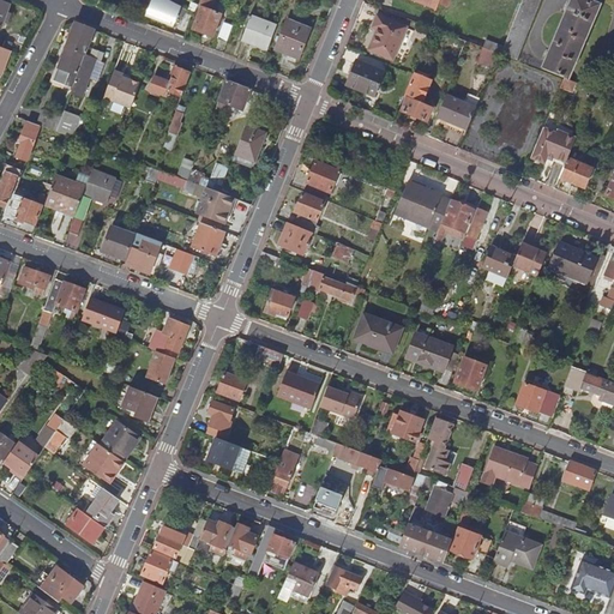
[(0,0),(0,26),(0,28),(2,22),(6,23),(11,13),(6,11),(10,4),(0,0)]
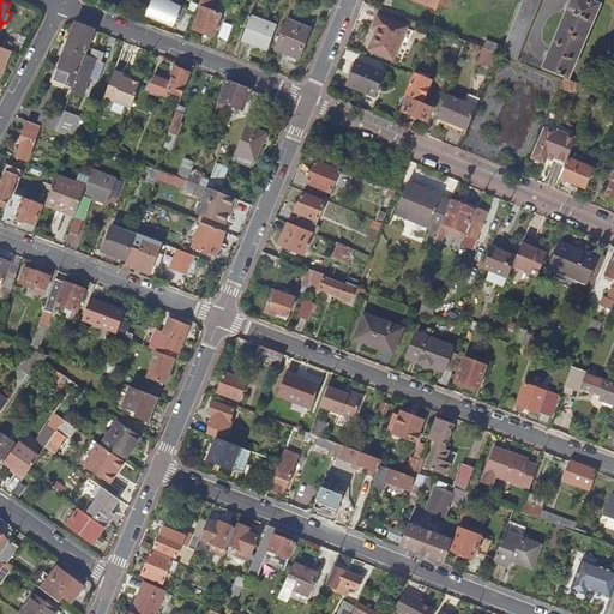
[(172,23),(179,5),(169,0),(151,0),(148,11),(160,16),(158,18),(172,23)]
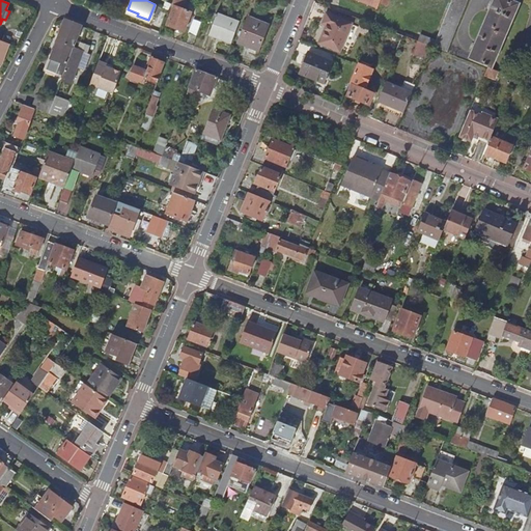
[(183,0),(172,0),(170,6),(173,7),(166,25),(183,31),(190,12),(176,8),(177,4),(182,5),(183,0)]
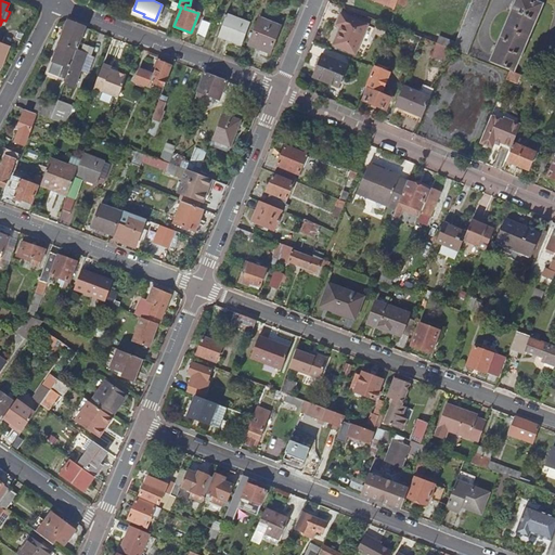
[(440,36),(438,42),(439,42),(451,47),(461,51),(468,53),(489,0),(473,0),(457,42),(440,36)]
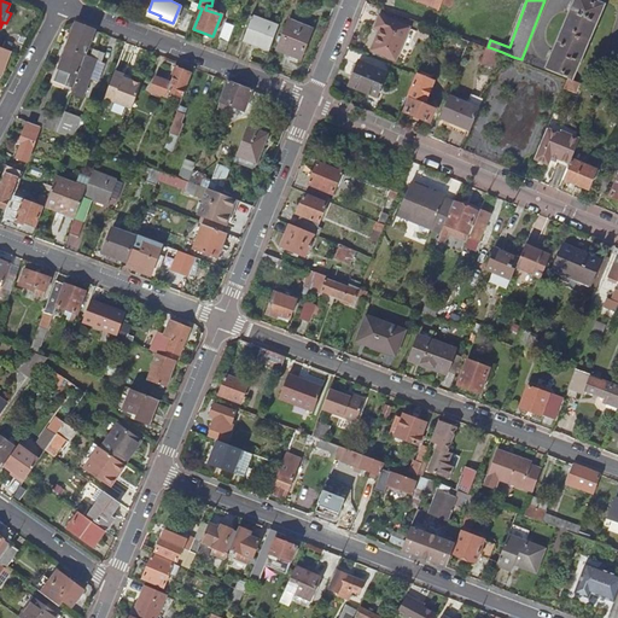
[(573,0),(547,68),(572,79),(604,4),(595,0),(573,0)]
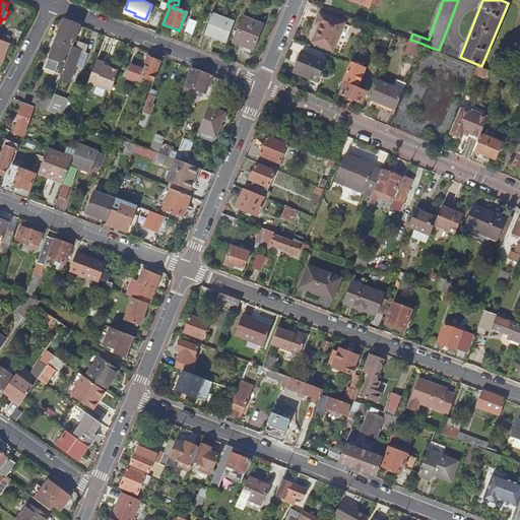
[(165,11),(158,8),(153,20),(160,22),(165,11)]
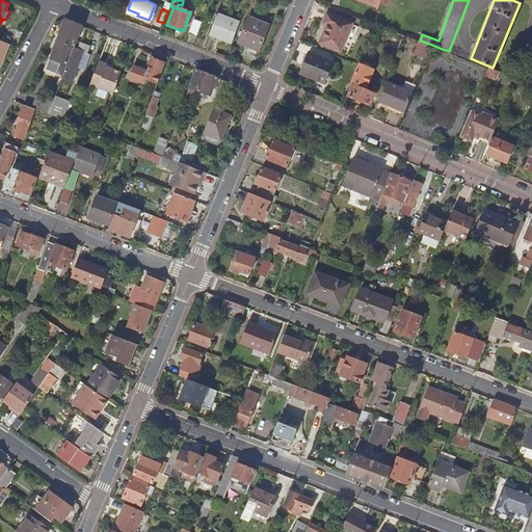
[(208,34),(231,44),(240,21),(216,12),(208,34)]
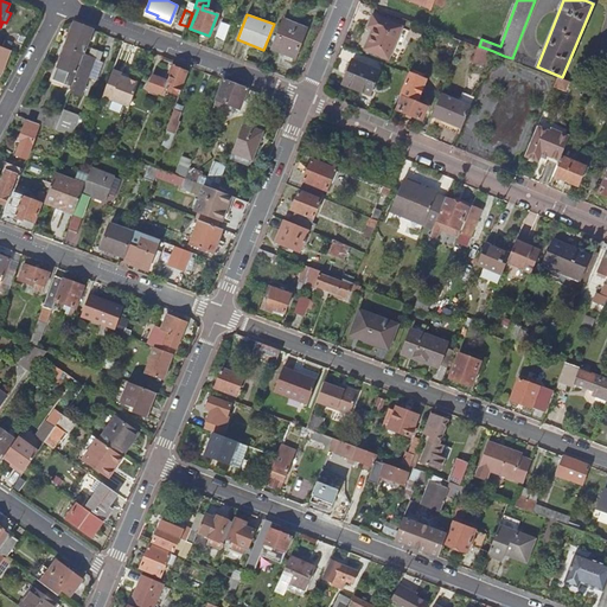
[(358,45),(391,57),(403,27),(372,16),(369,25),(366,25),(358,45)]
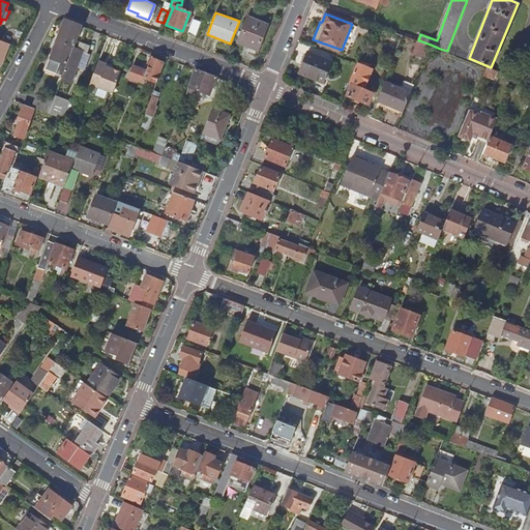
[(237,42),(257,51),(267,25),(247,17),(237,42)]
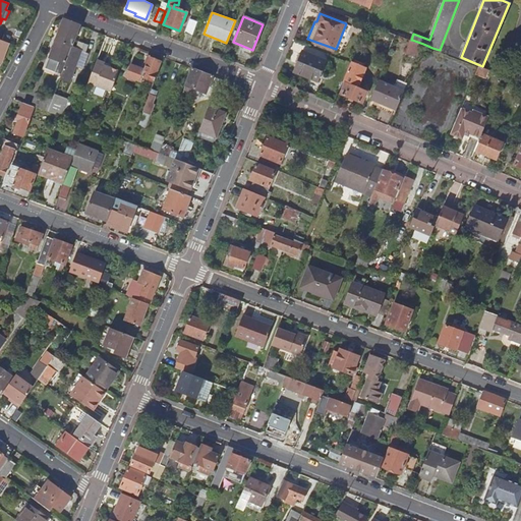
[(55,71),(60,74),(70,47),(75,49),(78,42),(73,40),(77,24),(63,19),(49,57),(58,61),(55,71)]
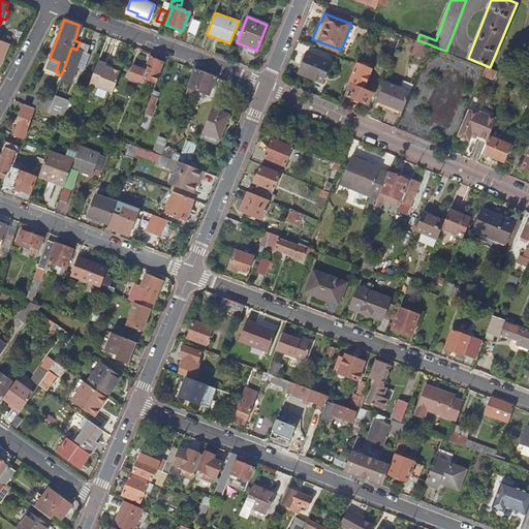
[(187,33),(194,36),(199,23),(191,20),(187,33)]
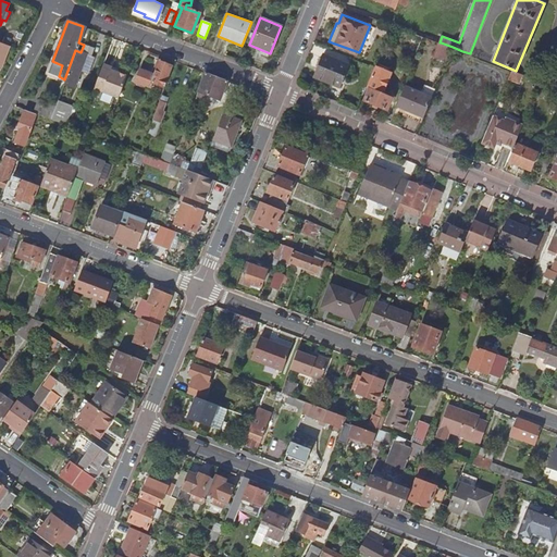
[(410,46),(418,49),(423,36),(415,33),(410,46)]
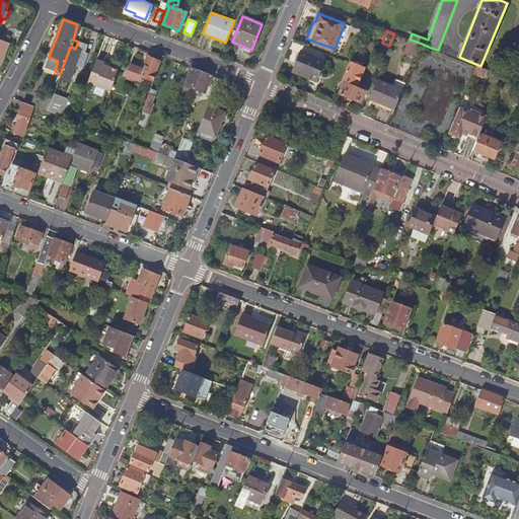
[(408,49),(418,53),(422,44),(411,40),(408,49)]
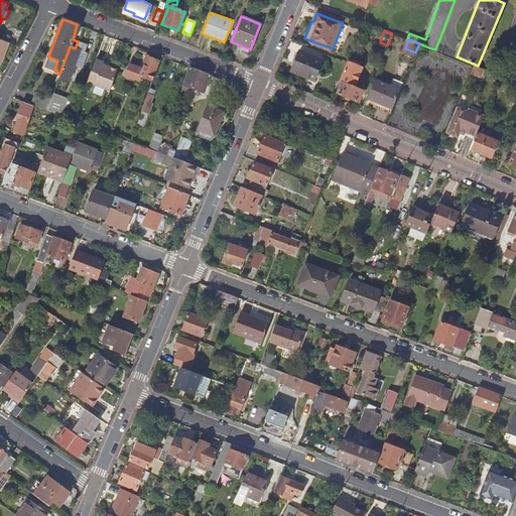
[(79,50),(75,48),(70,46),(59,74),(58,77),(68,80),(79,50)]
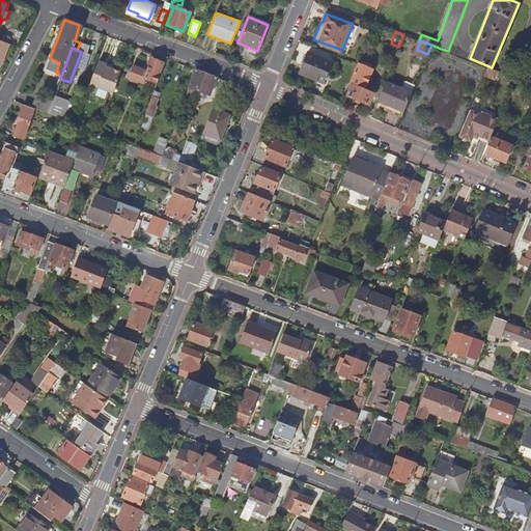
[(300,74),(324,83),(333,61),(309,52),(300,74)]
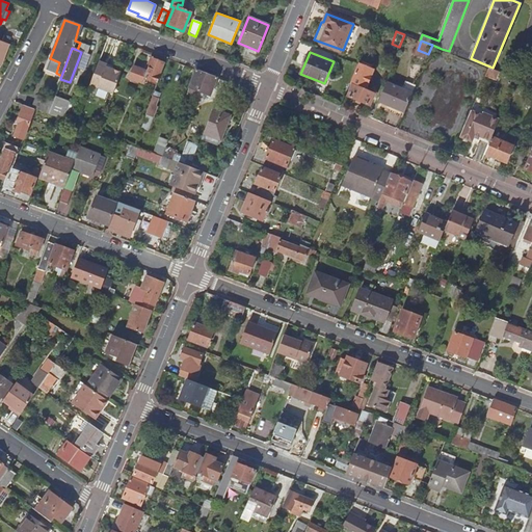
[(164,63),(152,59),(148,72),(133,67),(129,80),(138,83),(138,82),(143,84),(144,80),(157,84),(157,83),(164,63)]
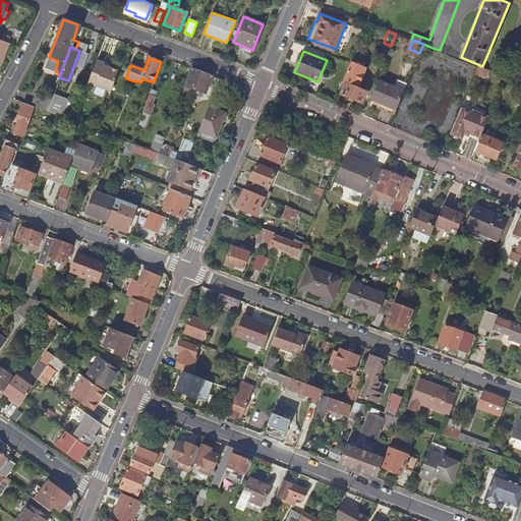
[(104,63),(96,60),(88,82),(111,92),(118,70),(104,65),(104,63)]
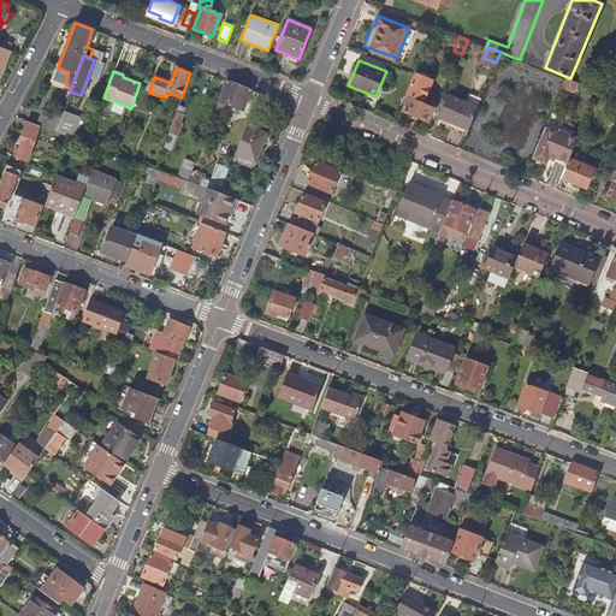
[(404,111),(428,122),(434,108),(422,104),(422,100),(420,100),(430,76),(420,72),(404,111)]
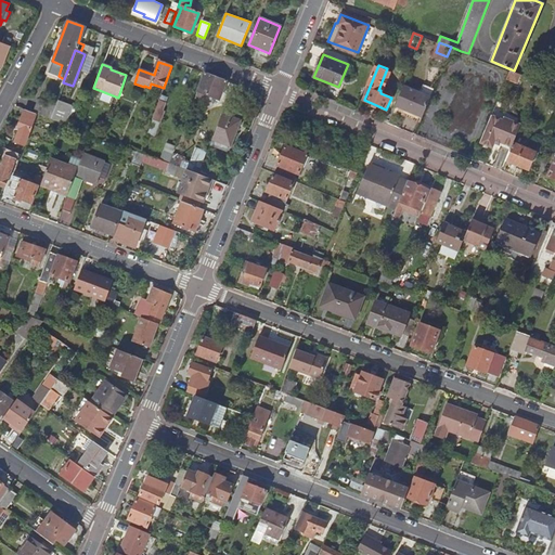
[(520,74),(511,69),(507,77),(517,81),(520,74)]
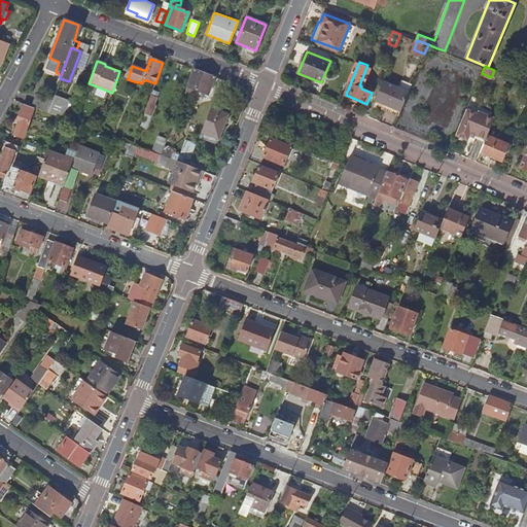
[(211,86),(214,77),(195,69),(184,96),(189,97),(192,89),(206,94),(208,85),(211,86)]
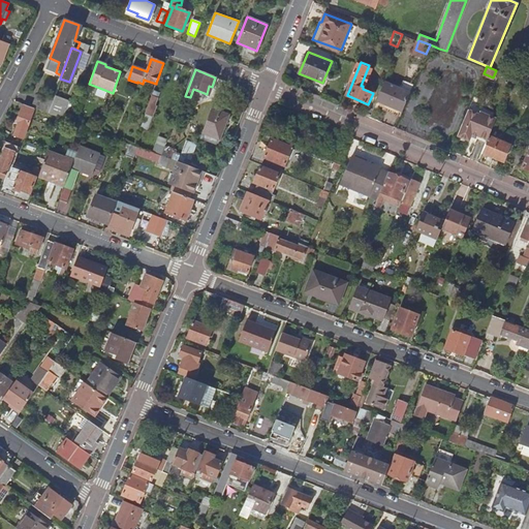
[(384,82),(383,84),(376,101),(402,113),(410,93),(384,82)]
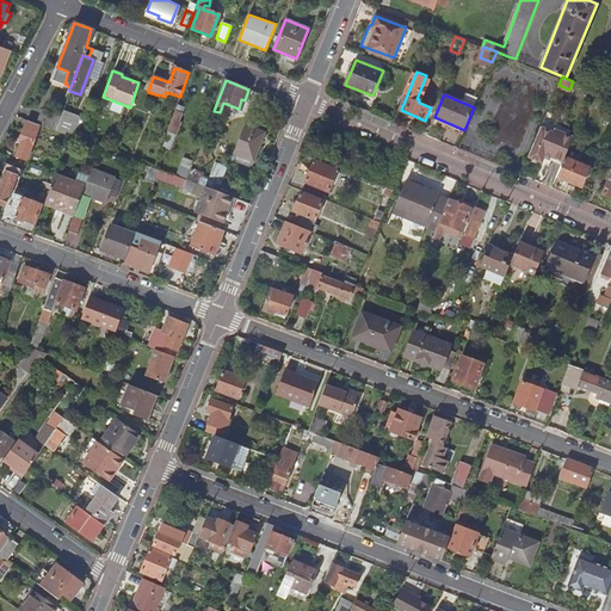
[(177,110),(176,110),(168,131),(170,131),(162,150),(171,154),(177,136),(176,135),(180,123),(178,121),(183,106),(179,105),(177,110)]
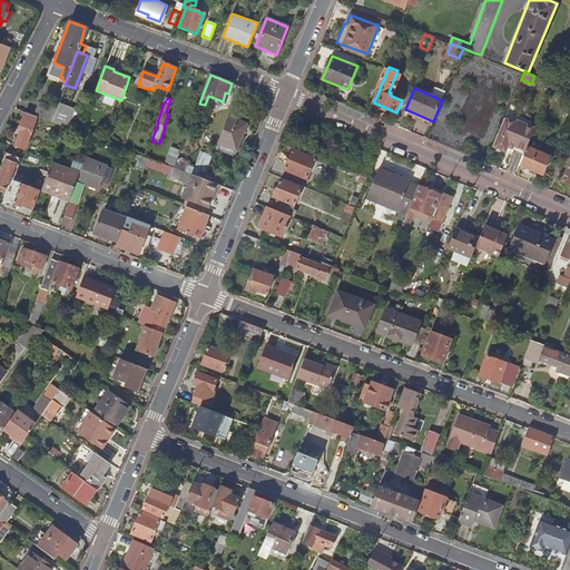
[(38,101),(33,115),(38,116),(39,117),(51,121),(57,108),(38,101)]
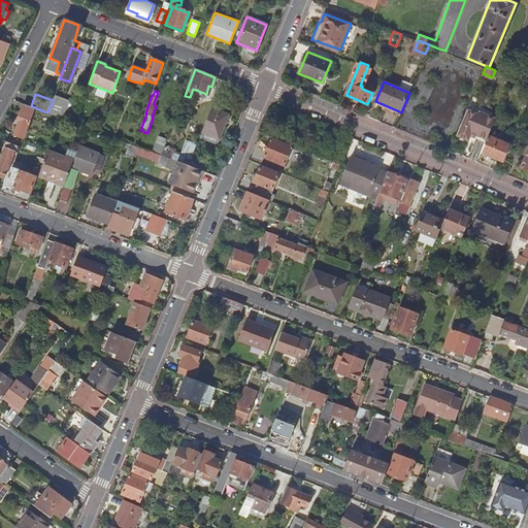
[(68,99),(55,95),(53,100),(47,112),(60,117),(62,118),(68,99)]
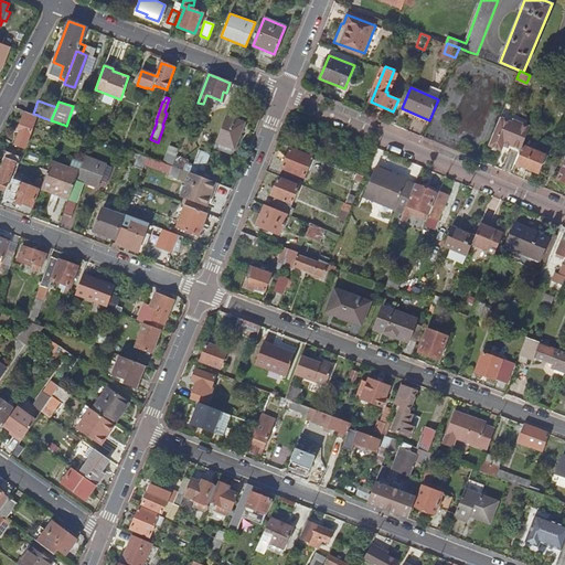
[(24,148),(38,115),(33,114),(24,110),(18,128),(20,129),(14,144),(24,148)]
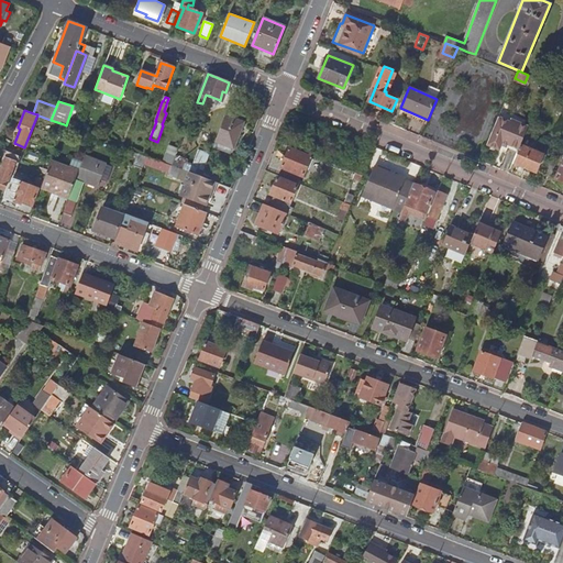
[(244,122),(225,114),(216,141),(234,147),(244,122)]
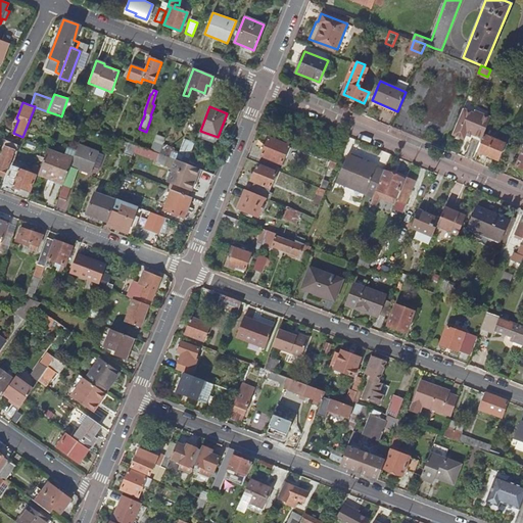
[(490,117),(475,110),(474,113),(463,108),(453,134),(464,139),(467,132),(482,138),(483,135),(484,133),(490,117)]
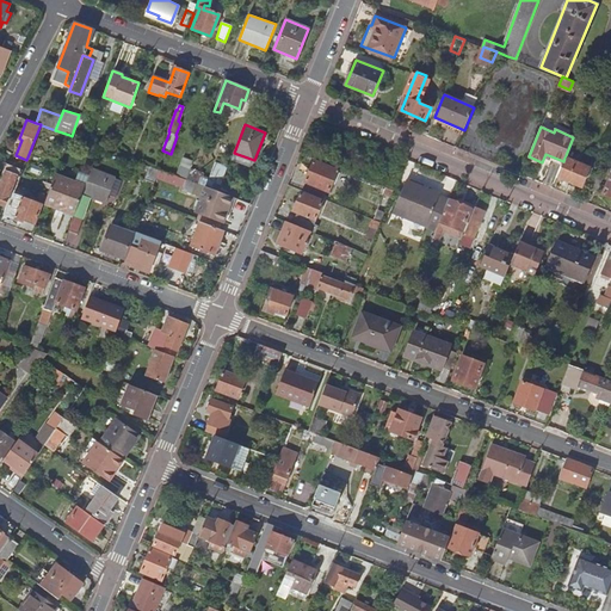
[(185,158),(178,176),(187,179),(195,161),(185,158)]
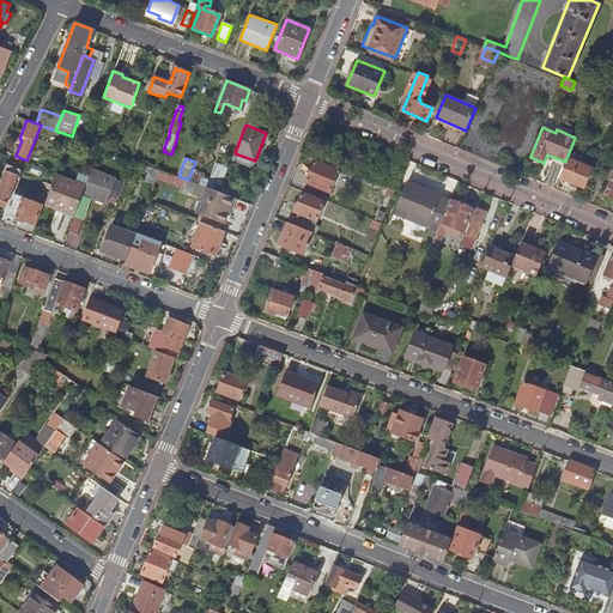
[(592,169),(566,158),(565,162),(560,174),(559,177),(583,187),(592,169)]
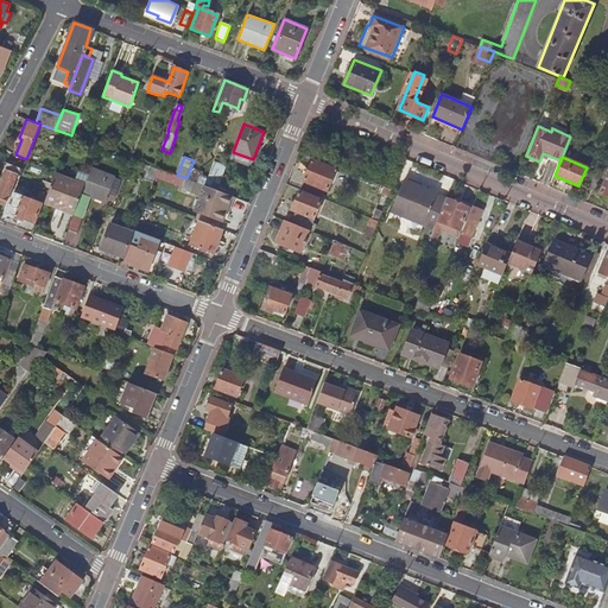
[(305,181),(302,189),(321,197),(324,189),(325,190),(335,168),(312,159),(303,181),(305,181)]
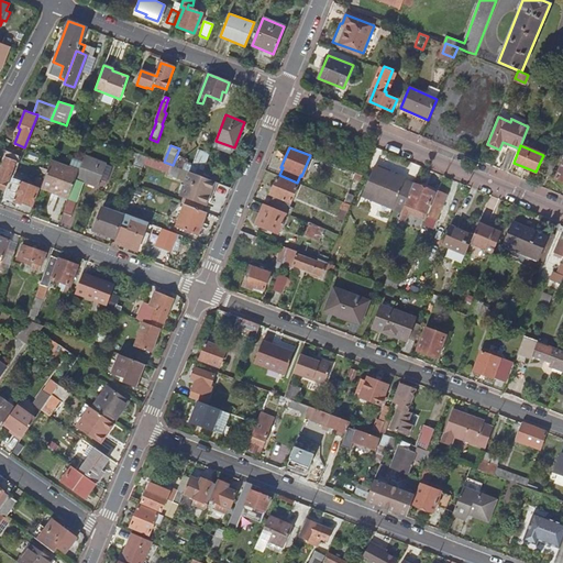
[(192,166),(203,170),(210,153),(199,148),(192,166)]
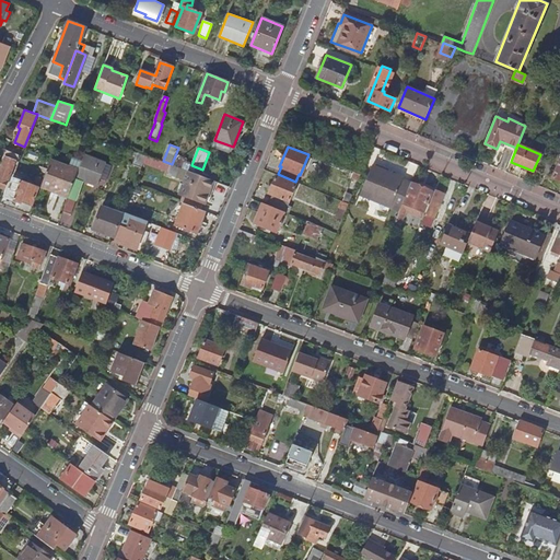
[(556,156),(548,153),(540,170),(549,173),(556,156)]
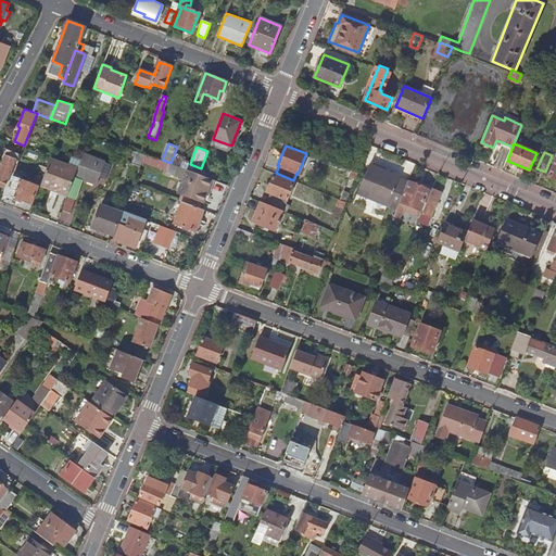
[(106,163),(84,154),(78,168),(76,176),(98,185),(106,163)]
